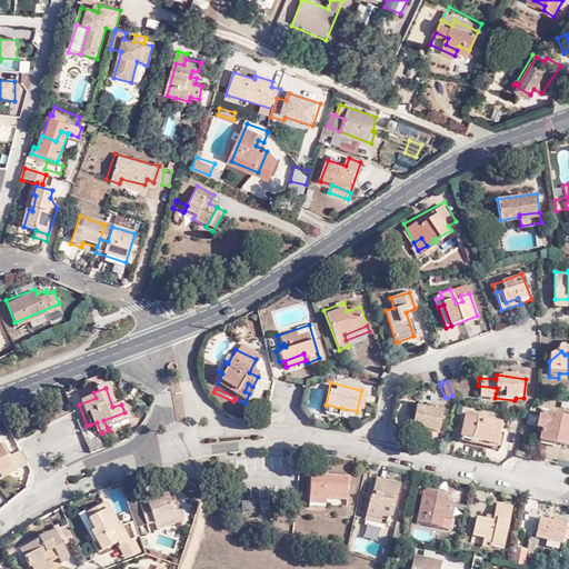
[(320,412),(325,390),(313,388),(308,410),(320,412)]
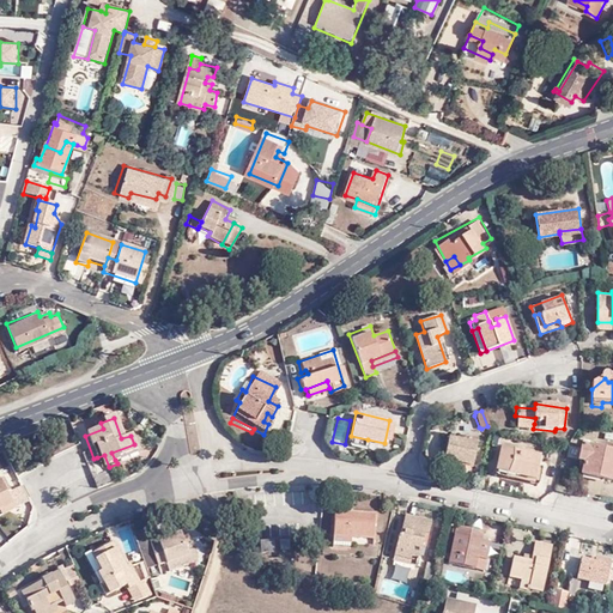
[(366,448),(368,439),(351,436),(349,443),(366,448)]
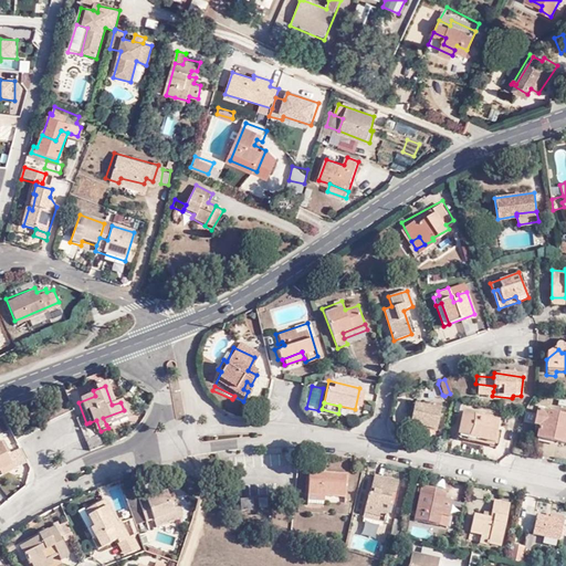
[(432,409),(415,406),(410,425),(437,429),(442,408),(433,406),(432,409)]
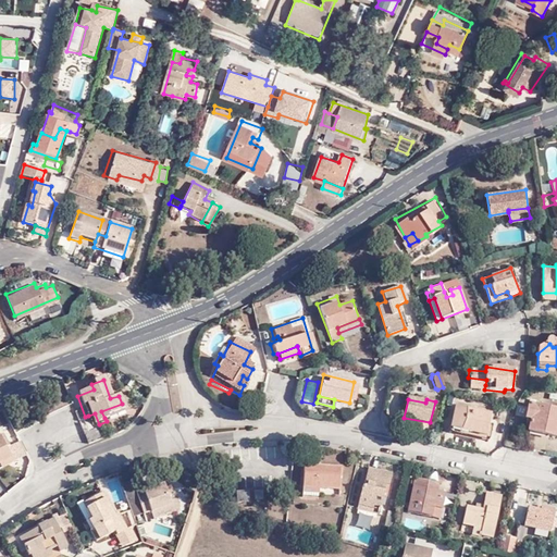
[(101,411),(104,418),(124,410),(122,404),(101,411)]
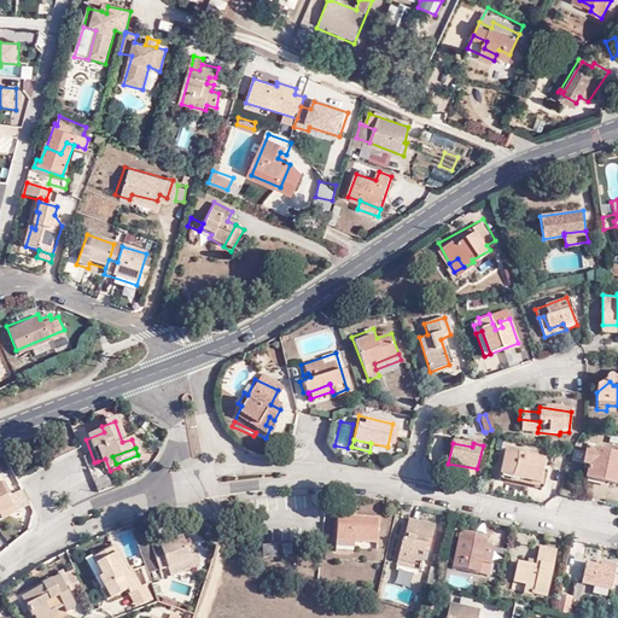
[(617,459),(583,453),(581,467),(588,470),(586,481),(617,485),(617,459)]
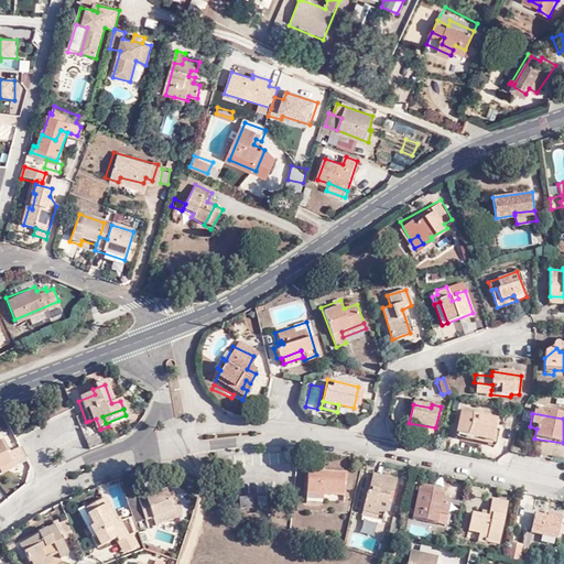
[(498,420),(462,414),(457,434),(494,441),(498,420)]
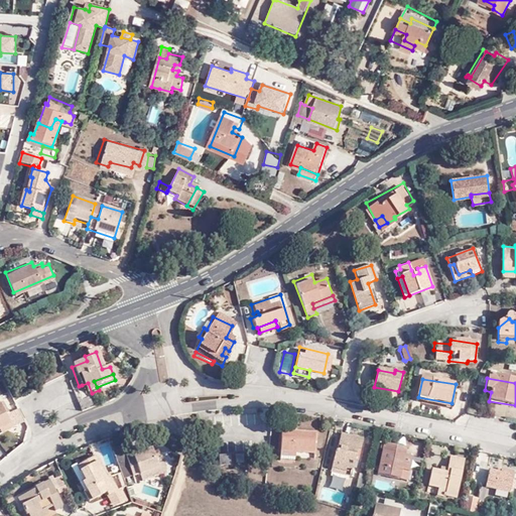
[(88,383),(82,385),(86,396),(92,393),(88,383)]
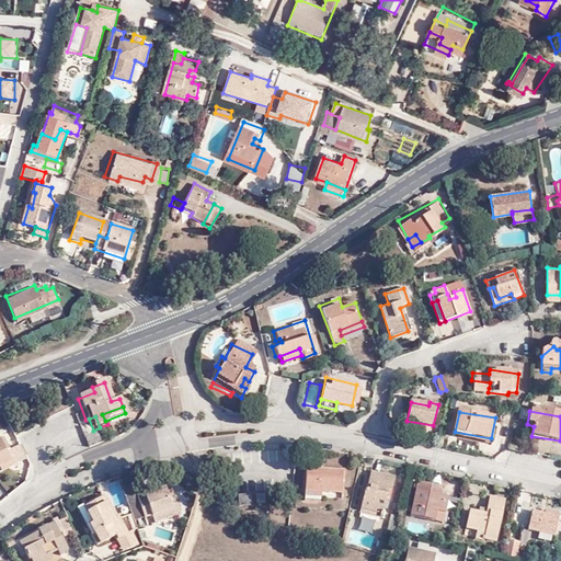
[(88,449),(103,443),(98,432),(83,438),(88,449)]
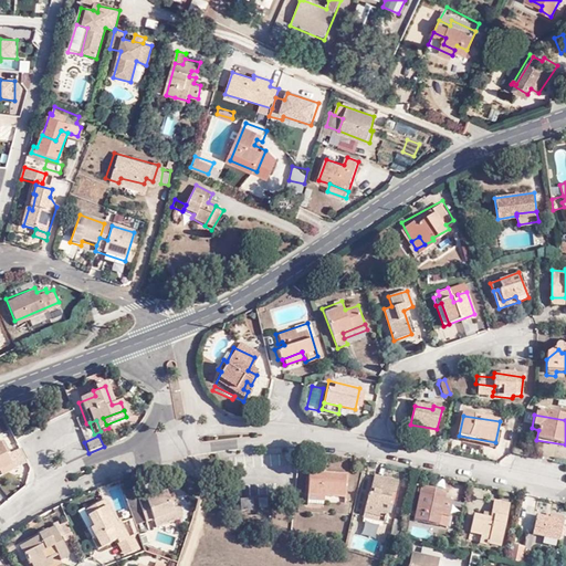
[(0,469),(9,465),(0,446),(0,469)]
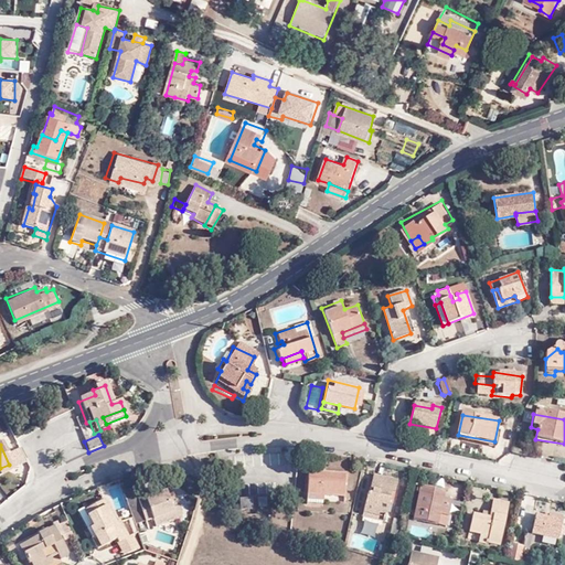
[(0,473),(11,469),(9,465),(0,468),(0,473)]
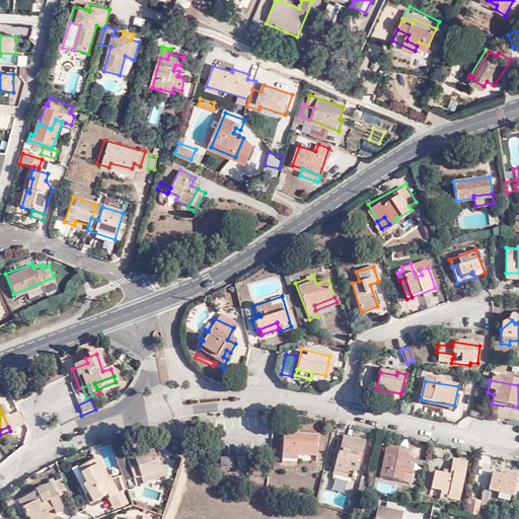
[(318,434),(282,432),(279,462),(295,462),(295,454),(316,456),(318,434)]
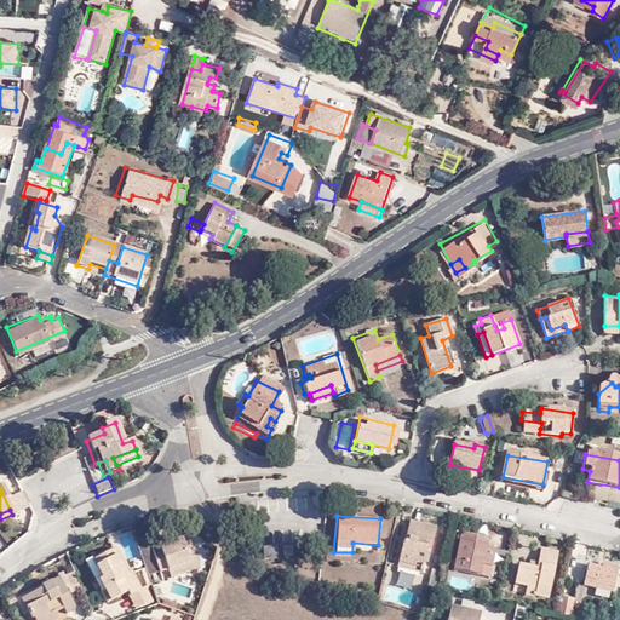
[(395,563),(424,570),(430,540),(437,541),(438,530),(408,524),(403,544),(400,544),(395,563)]
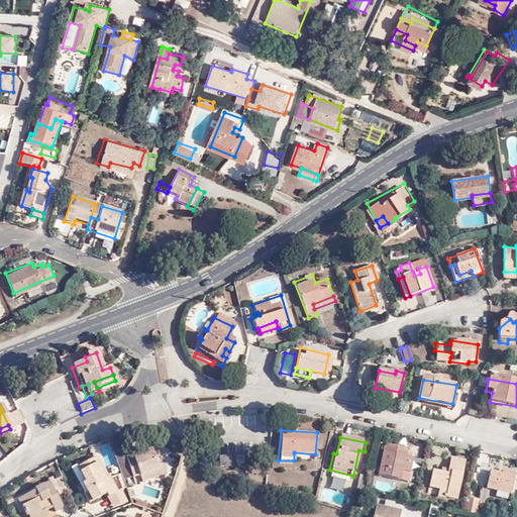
[(399,456),(400,449),(386,445),(381,476),(401,481),(404,473),(412,475),(416,460),(406,457),(399,456)]
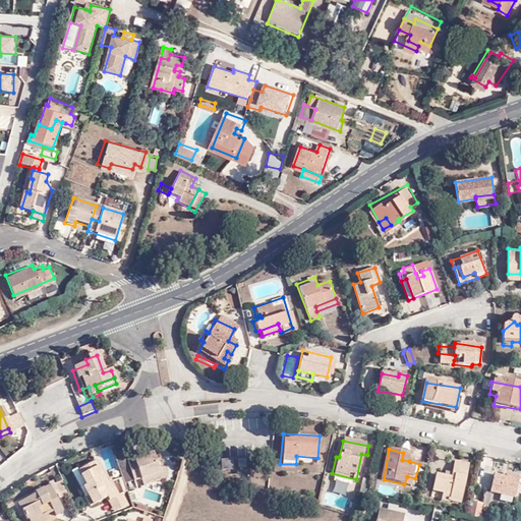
[(124,457),(123,458),(131,480),(136,478),(140,487),(164,479),(165,478),(166,476),(167,475),(163,462),(161,461),(158,454),(154,455),(153,453),(141,456),(139,454),(132,457),(131,454),(124,457)]
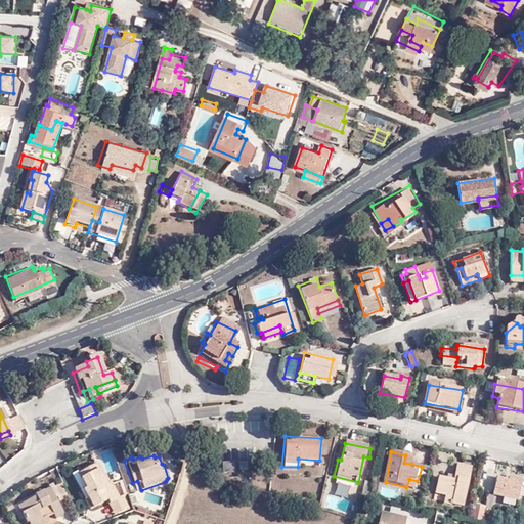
[(412,456),(405,455),(404,463),(411,464),(412,456)]
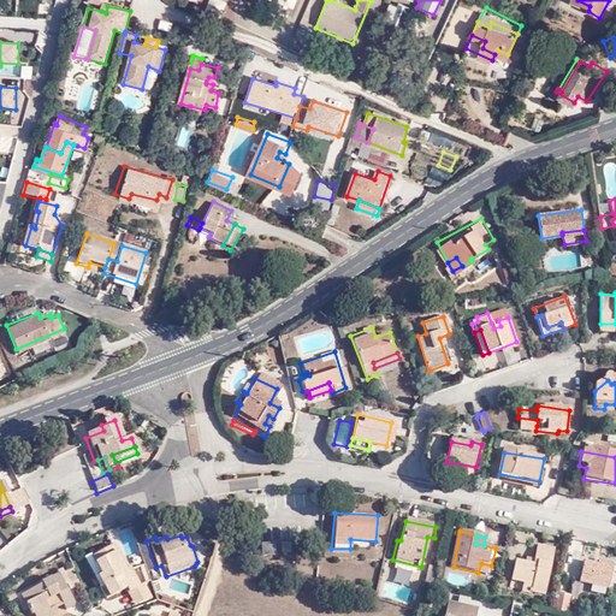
[(273,539),(260,539),(259,552),(272,551),(273,539)]
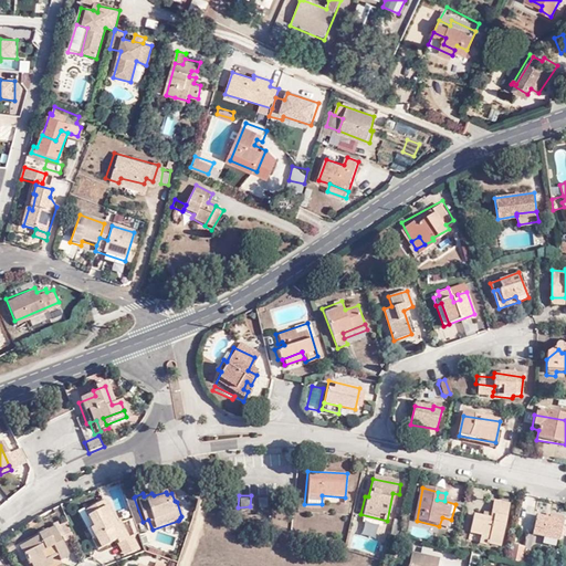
[(134,498),(122,502),(130,526),(143,522),(134,498)]
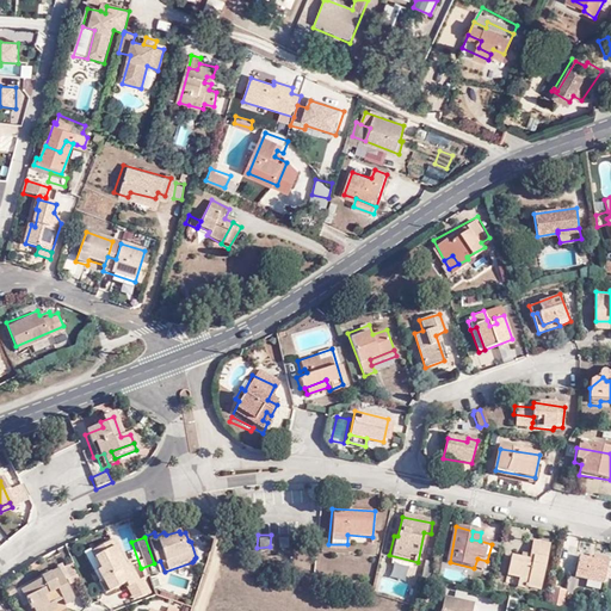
[(105,542),(85,551),(93,569),(91,569),(96,580),(93,582),(99,594),(118,585),(121,587),(133,581),(124,562),(116,567),(105,542)]
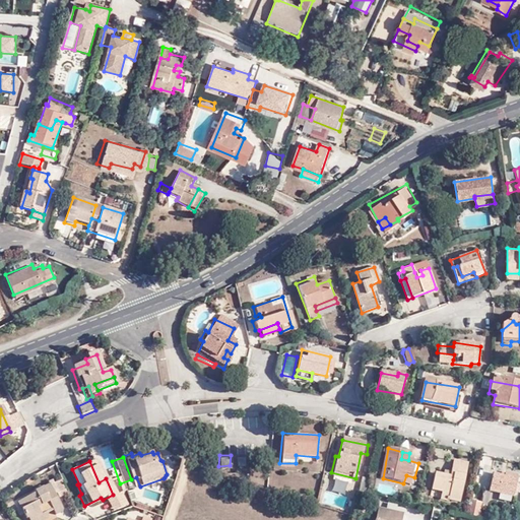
[(449,478),(442,477),(434,475),(431,492),(440,494),(439,503),(445,504),(446,501),(458,504),(466,465),(453,463),(450,474),(449,478)]
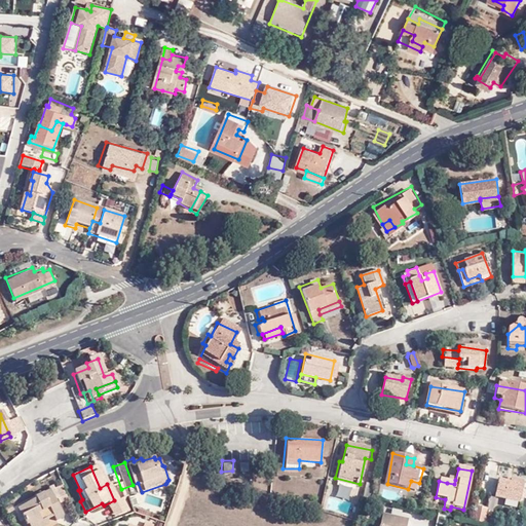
[(359,489),(360,484),(335,478),(334,483),(359,489)]
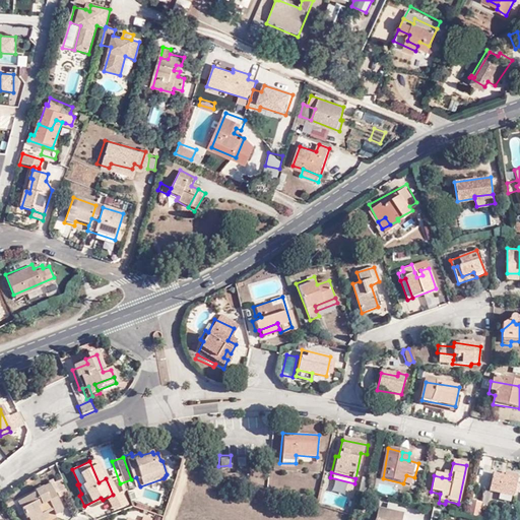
[(496,485),(494,493),(511,497),(516,475),(502,472),(502,475),(490,473),(488,483),(496,485)]
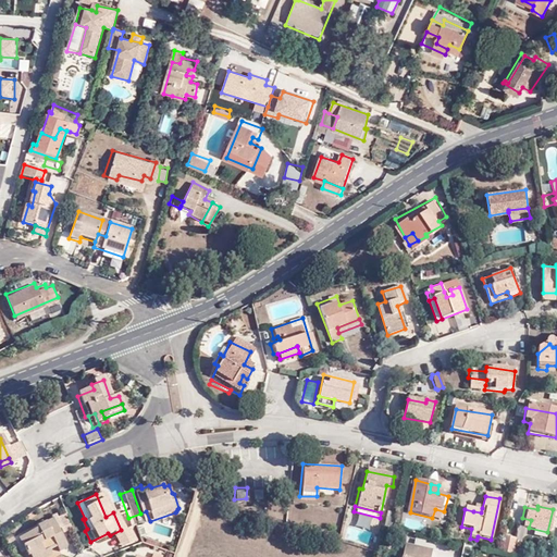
[(435,509),(432,518),(442,520),(444,511),(435,509)]
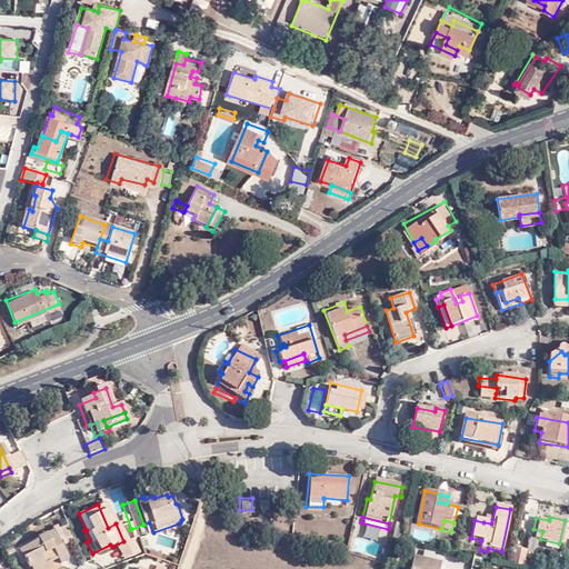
[(402,529),(392,527),(391,538),(401,540),(402,529)]
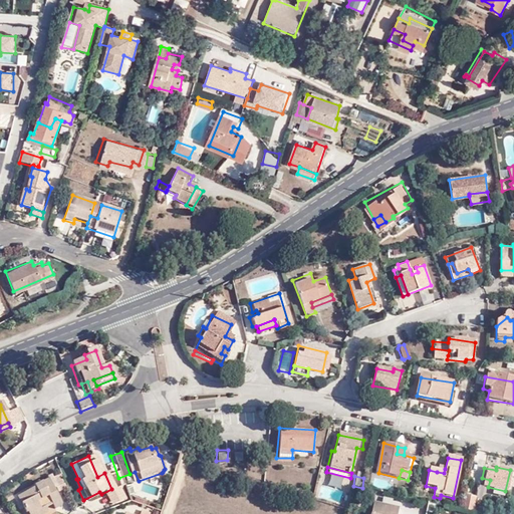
[(44,478),(46,483),(52,495),(62,490),(55,477),(49,480),(47,477),(44,478)]
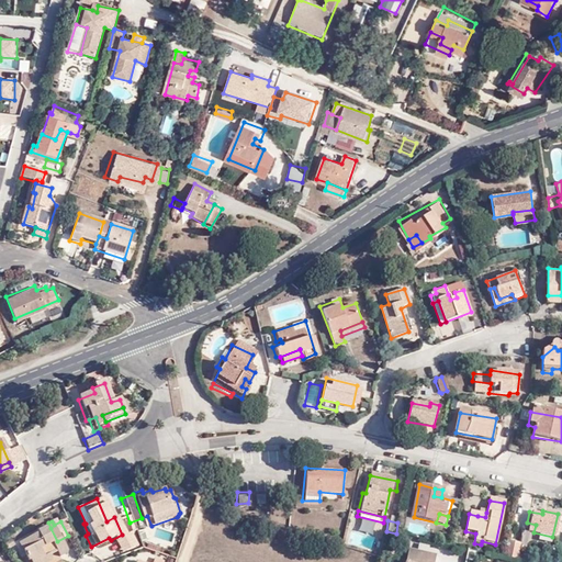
[(526,530),(534,532),(536,525),(527,523),(526,530)]
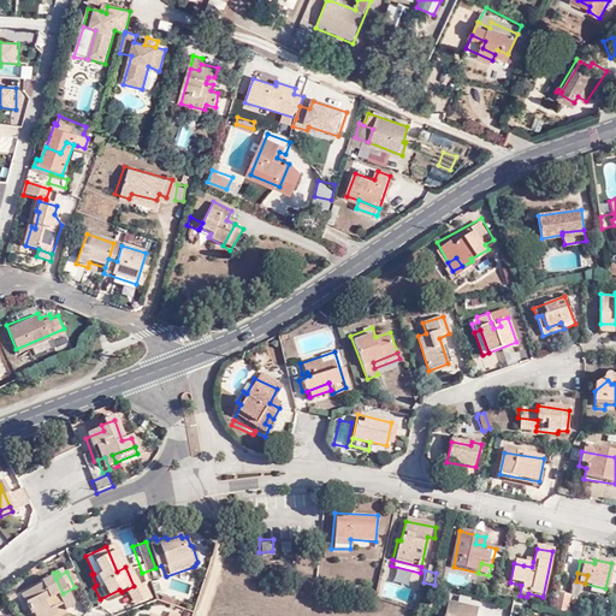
[(55,579),(22,594),(27,605),(21,608),(24,615),(40,615),(46,614),(43,610),(52,605),(54,609),(61,605),(64,610),(69,608),(63,593),(55,579)]
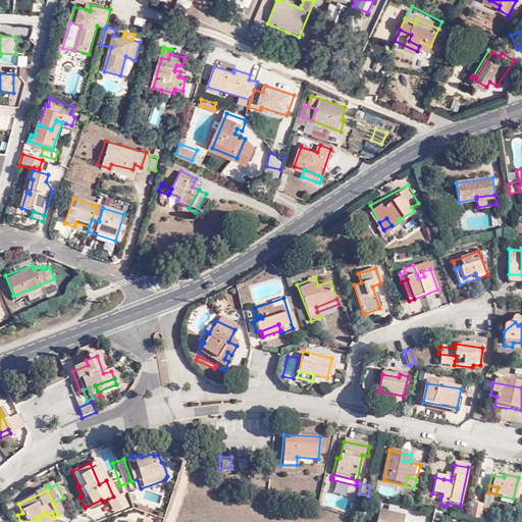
[(124,497),(126,504),(133,502),(131,494),(124,497)]
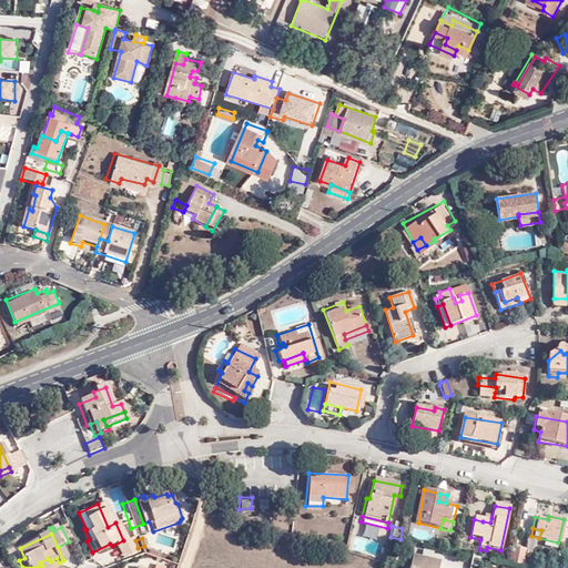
[(128,539),(111,547),(117,559),(133,554),(128,539)]
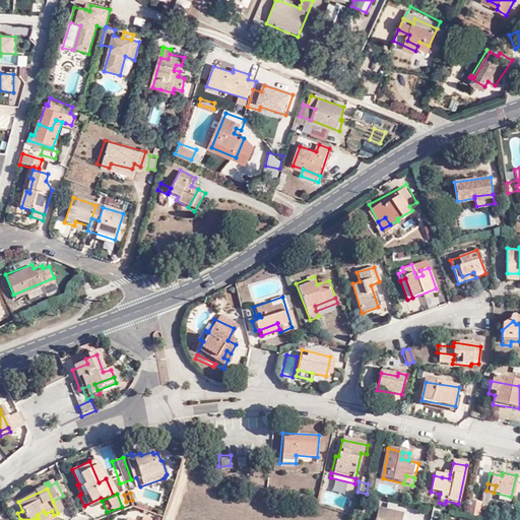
[(467,517),(478,519),(481,503),(470,501),(467,517)]
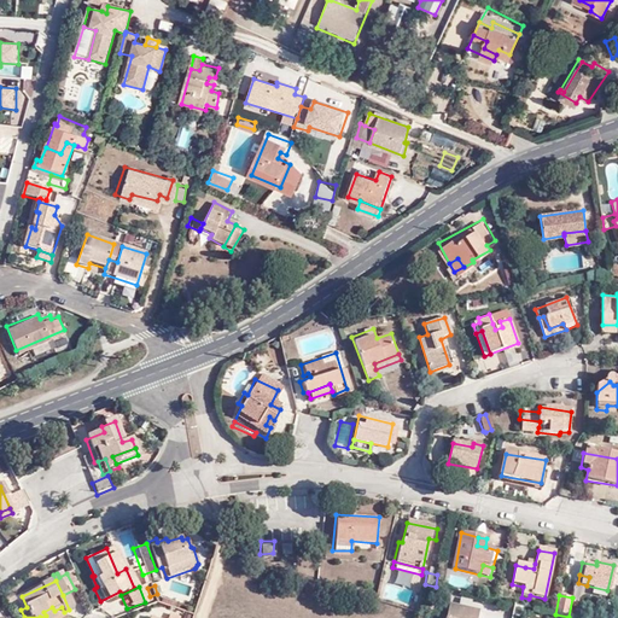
[(27,607),(22,596),(17,599),(21,610),(27,607)]
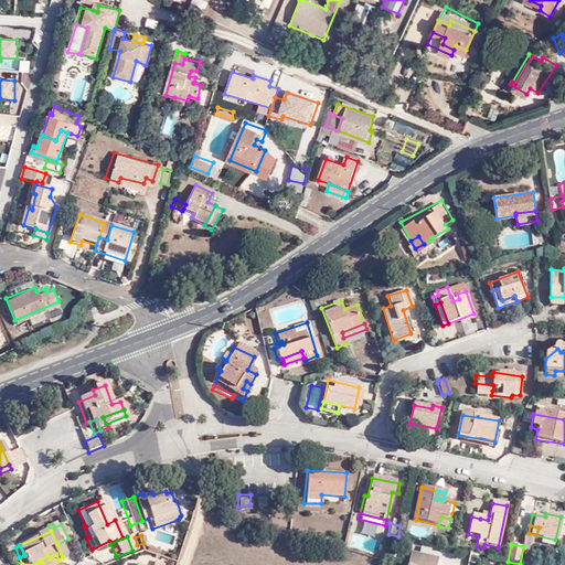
[(435,564),(437,557),(409,552),(406,564),(435,564)]
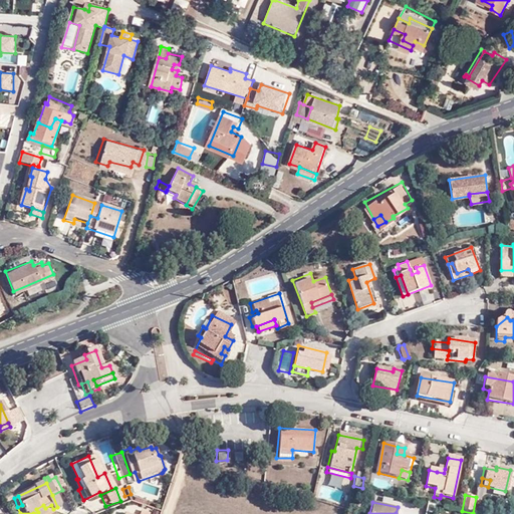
[(38,512),(33,513),(44,513),(47,513),(45,508),(43,505),(36,509),(38,512)]
